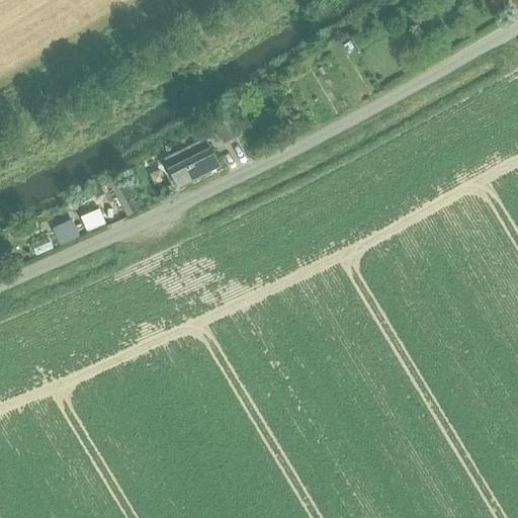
[(349,41),(342,46),(347,55),(354,51),(349,41)]
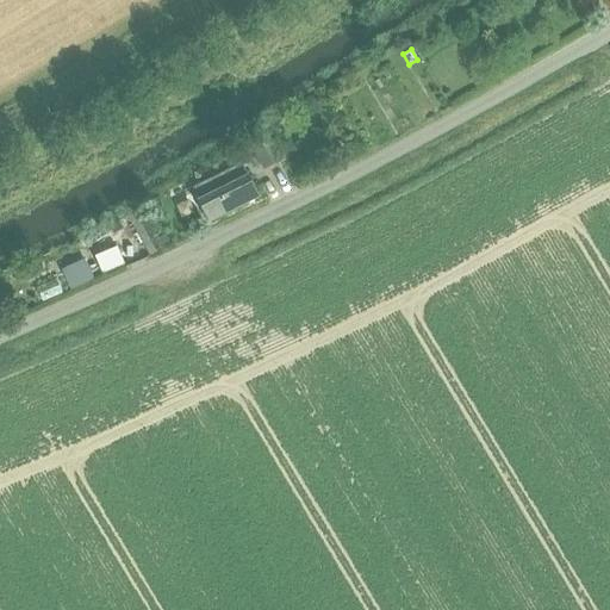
[(253,150),(263,172),(285,162),(274,139),(253,150)]
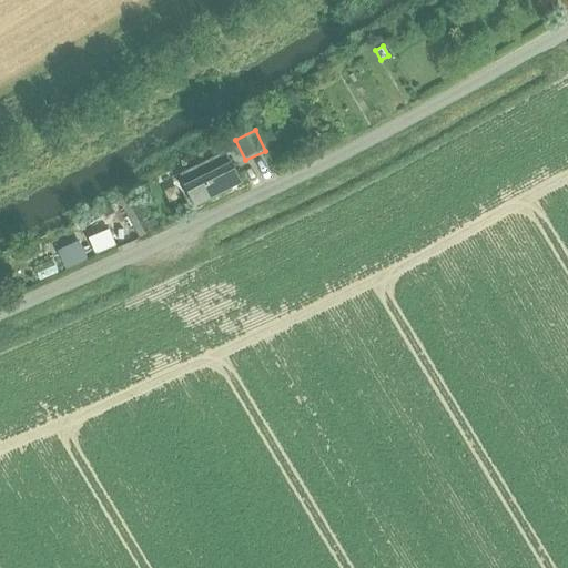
[(310,131),(304,142),(316,149),(322,137),(310,131)]
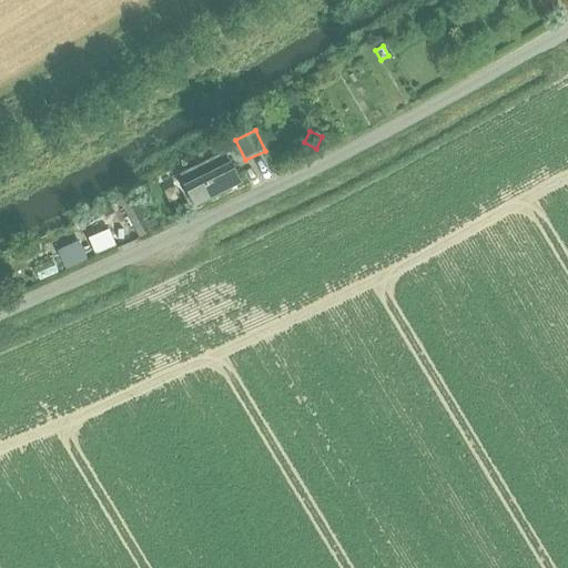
[(225,153),(196,168),(179,176),(194,208),(241,184),(225,153)]
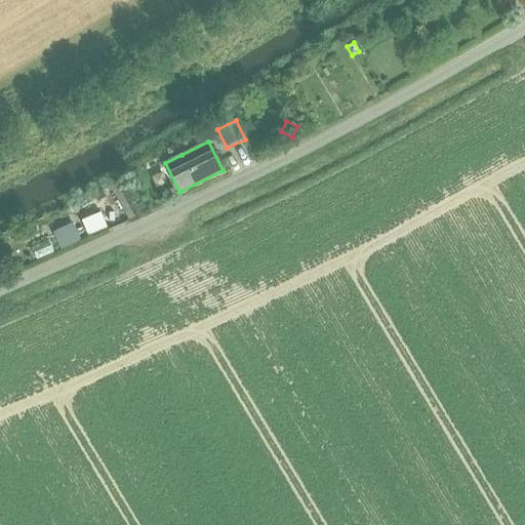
[(133,206),(138,216),(148,212),(143,202),(133,206)]
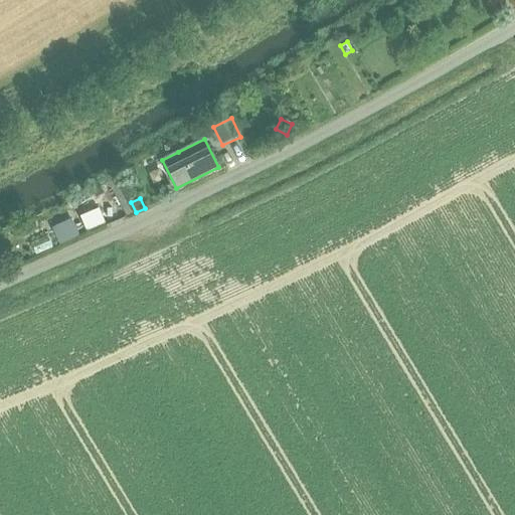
[(99,209),(80,217),(87,231),(105,224),(99,209)]
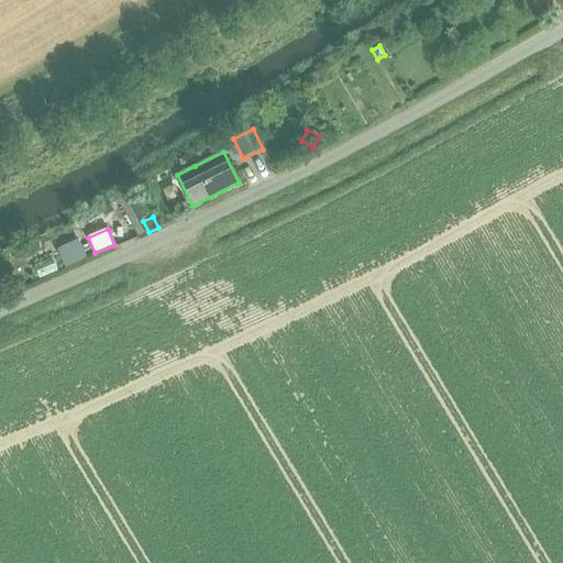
[(76,239),(55,249),(64,267),(85,257),(76,239)]
